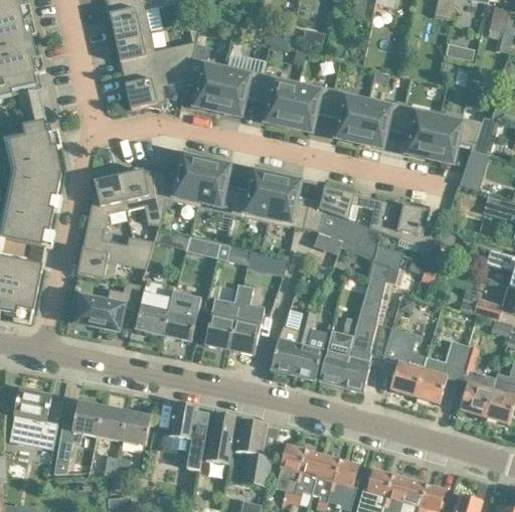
[(0,0),(0,98),(17,94),(18,94),(38,90),(42,89),(39,74),(39,72),(34,73),(31,60),(36,59),(31,35),(26,36),(23,24),(28,22),(27,21),(22,22),(19,9),(24,7),(22,0),(0,0)]
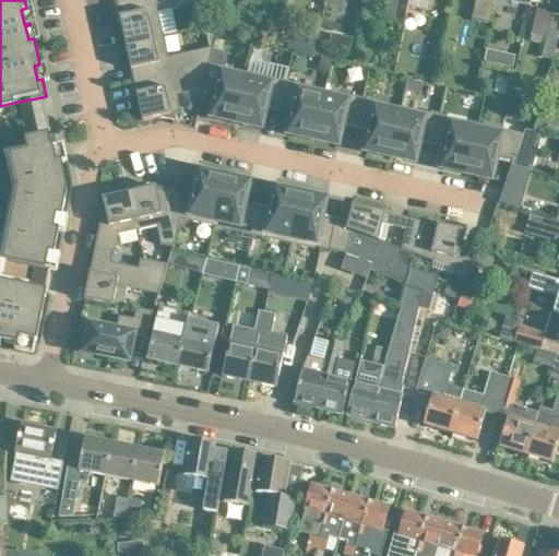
[(131,0),(117,3),(126,42),(164,33),(158,10),(195,2),(195,0),(131,0)]
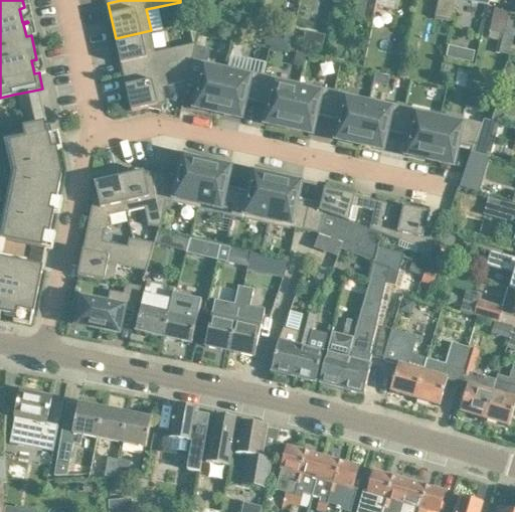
[(356,0),(354,13),(373,17),(375,3),(376,0),(356,0)]
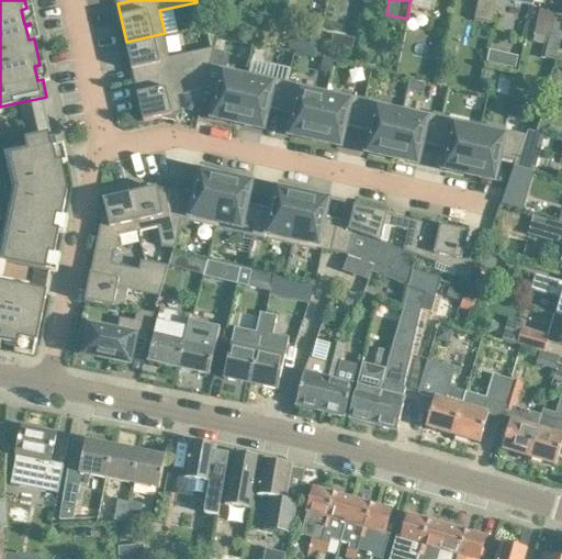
[(478,0),(474,18),(492,21),(493,15),(495,0),(478,0)]
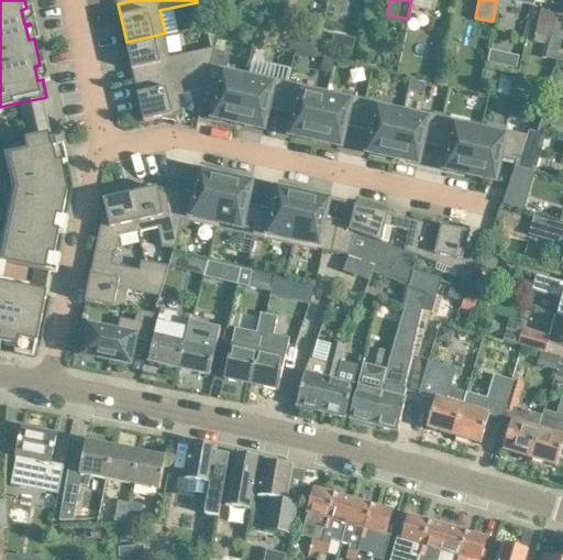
[(562,12),(540,8),(534,37),(545,40),(541,54),(558,57),(562,34),(562,30),(562,12)]
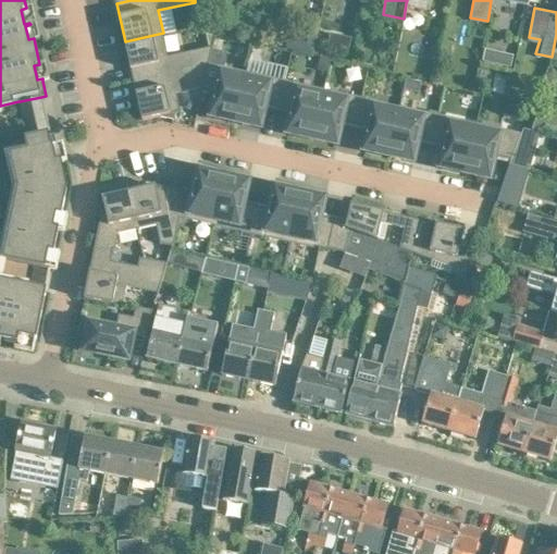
[(169,56),(163,33),(125,41),(134,79),(208,63),(208,62),(212,45),(210,46),(169,56)]
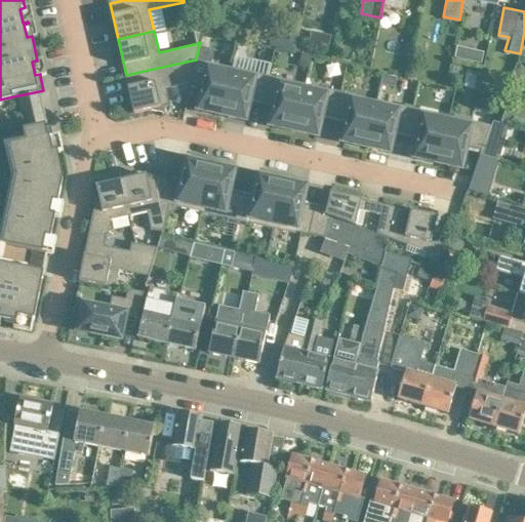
[(456,45),(454,56),(468,58),(470,48),(456,45)]
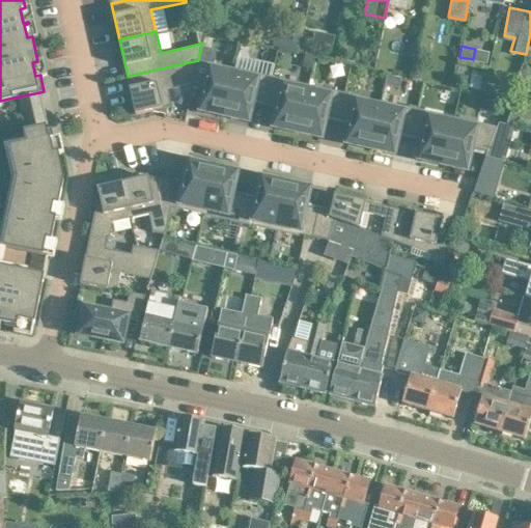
[(193,82),(192,85),(206,88),(201,109),(225,114),(235,67),(198,59),(198,60),(193,82)]
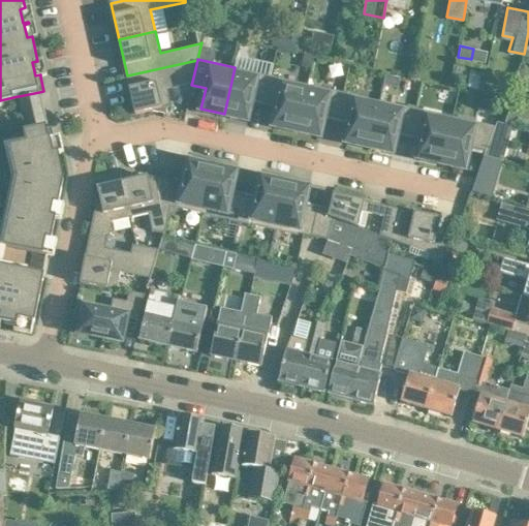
[(192,82),(197,60),(127,75),(135,113),(152,109),(165,112),(167,105),(172,104),(167,87),(192,82)]
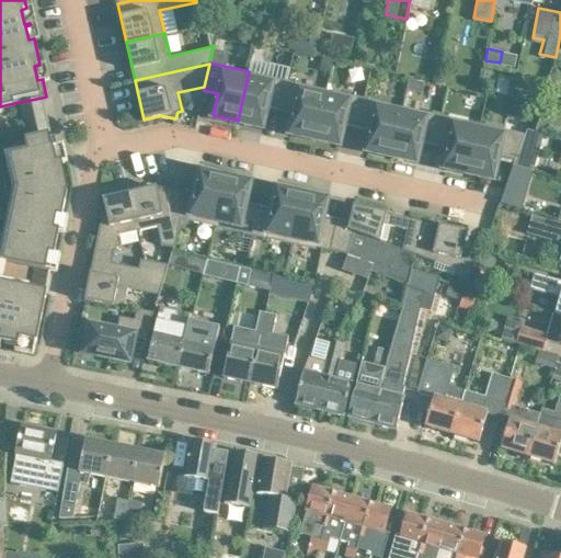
[(249,71),(238,121),(262,126),(267,104),(281,107),(287,80),(249,71)]
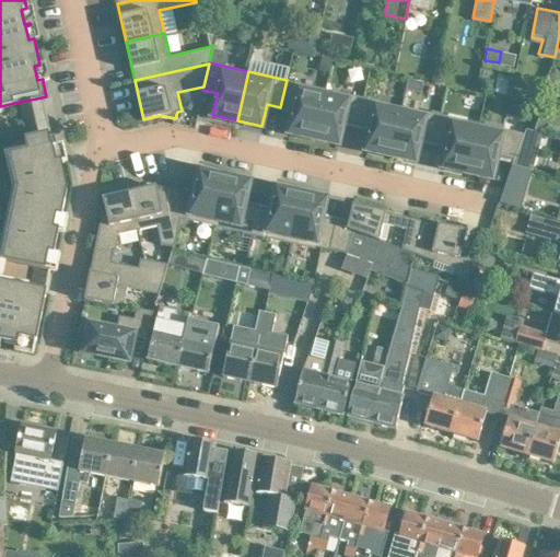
[(287,80),(280,107),(294,111),(290,131),(314,137),(325,88),(287,80)]
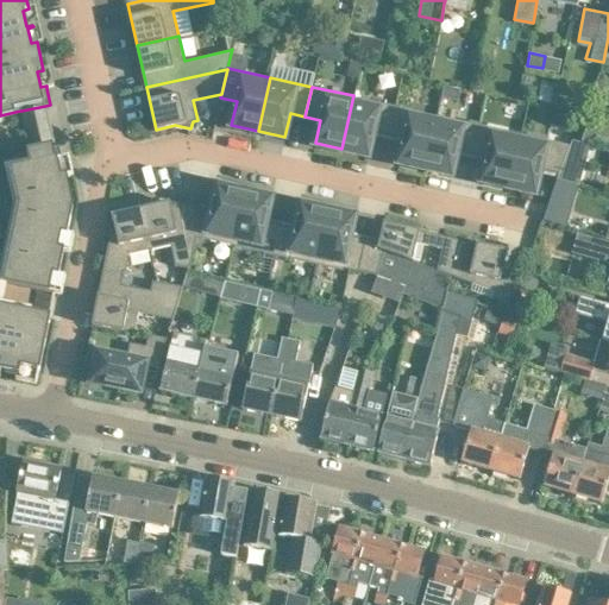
[(353,95),(341,149),(368,155),(374,132),(389,136),(395,105),(353,95)]
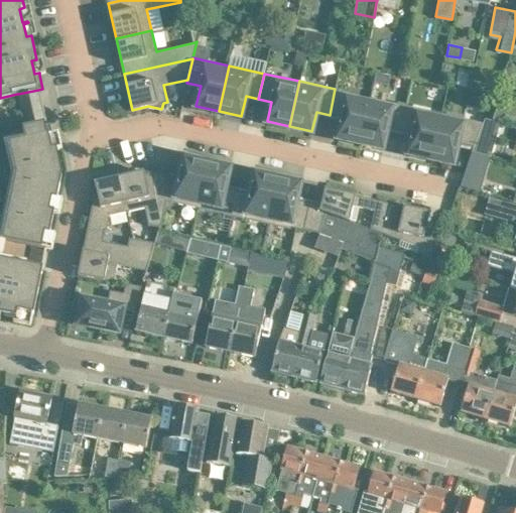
[(335,89),(330,115),(342,118),(338,137),(360,142),(370,99),(369,99),(349,94),(349,92),(335,89)]
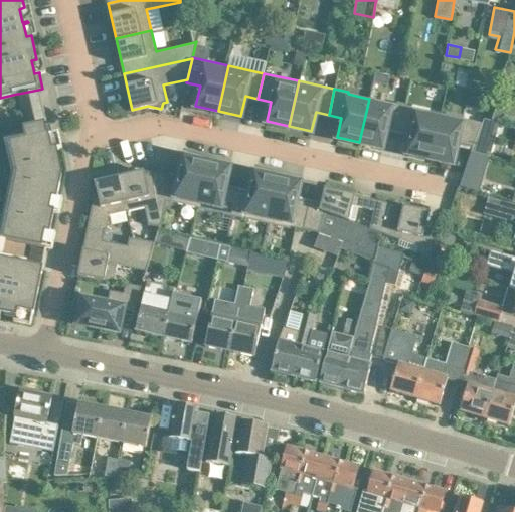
[(45,120),(43,109),(38,90),(18,94),(25,124),(45,120)]
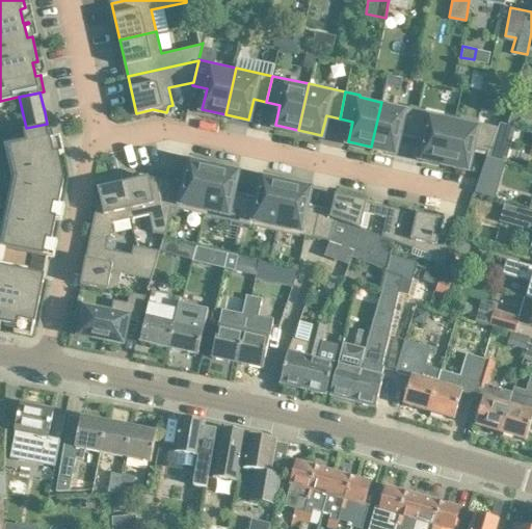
[(381,102),(371,147),(394,152),(399,131),(413,135),(419,108),(380,100),(380,102),(381,102)]
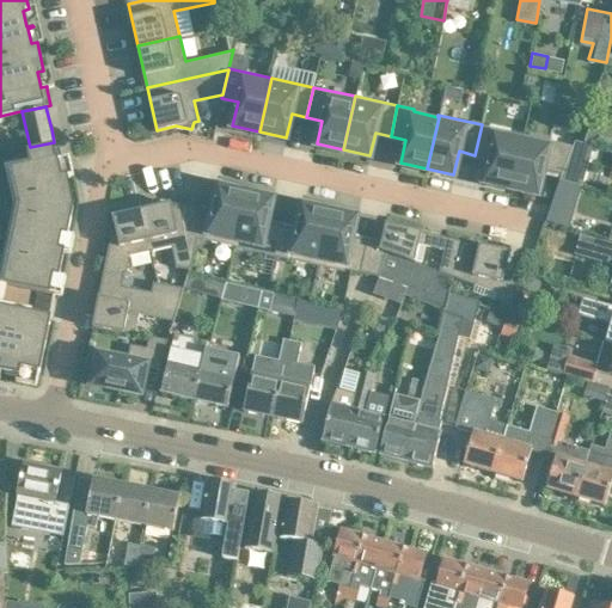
[(482,124),(475,155),(489,159),(484,182),(510,188),(522,134),(482,124)]
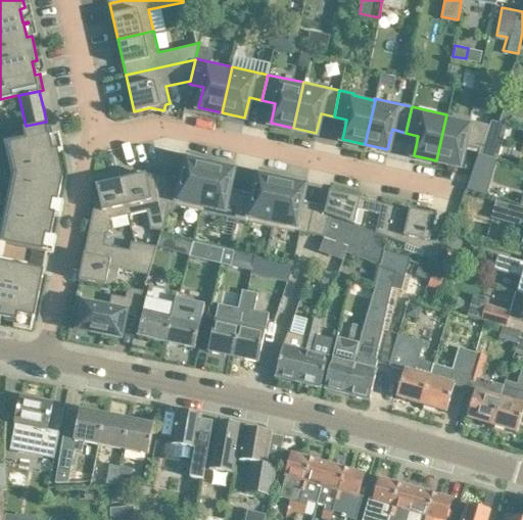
[(494,107),(491,119),(506,123),(509,111),(494,107)]
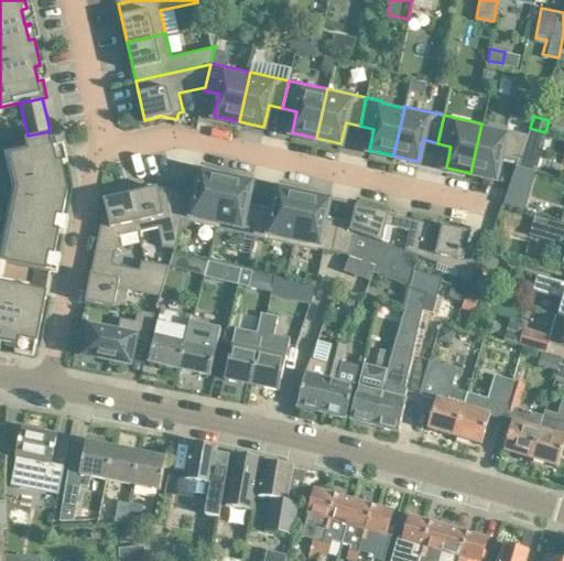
[(481,123),(470,173),(496,179),(500,157),(517,161),(528,133),(481,123)]
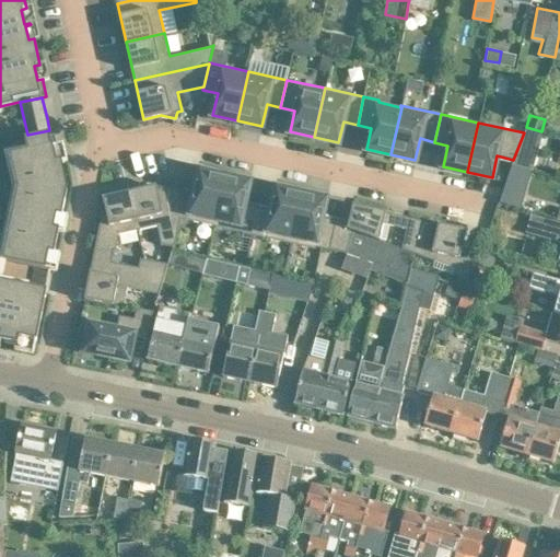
[(525,129),(516,164),(521,165),(532,169),(540,134),(525,129)]
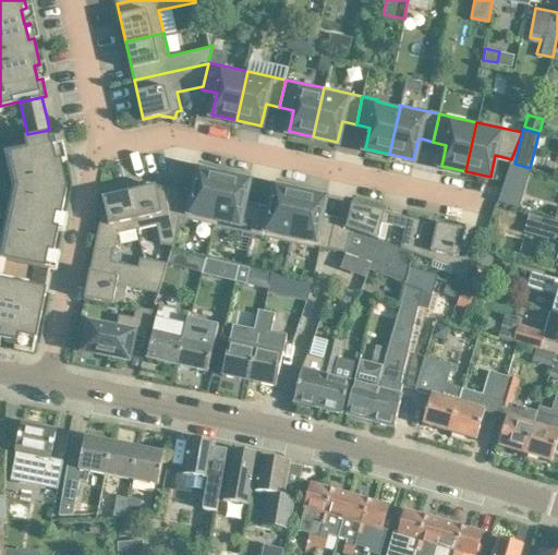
[(55,133),(2,145),(4,156),(10,155),(17,188),(9,232),(3,258),(50,268),(56,242),(58,229),(53,228),(56,214),(61,215),(67,188),(60,160),(55,161),(52,147),(57,146),(57,144),(55,133)]
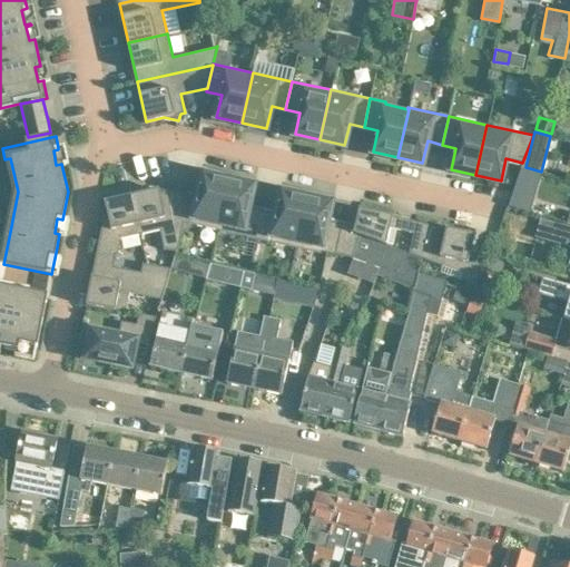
[(521,167),(509,205),(530,212),(541,173),(521,167)]
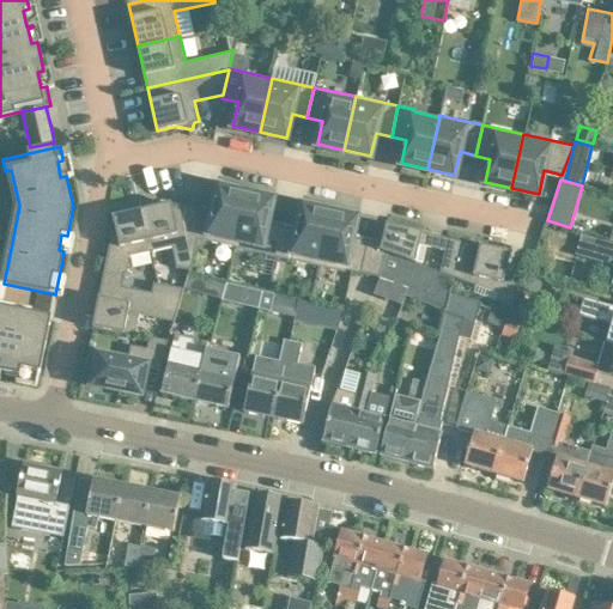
[(199,206),(192,237),(196,237),(234,245),(246,192),(219,187),(214,209),(199,206)]
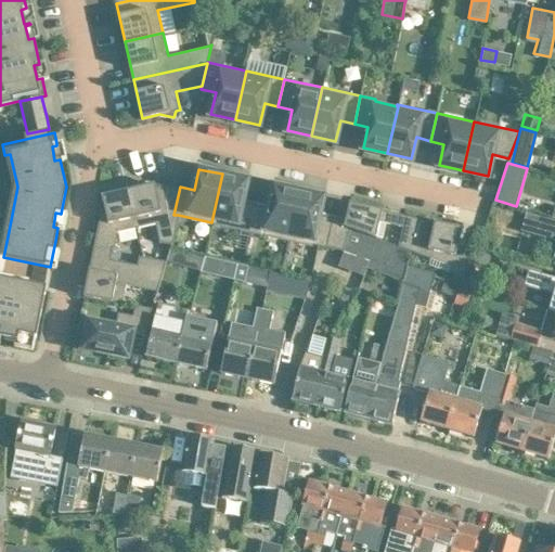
[(222,174),(211,222),(250,231),(256,204),(243,201),(247,179),(222,174)]
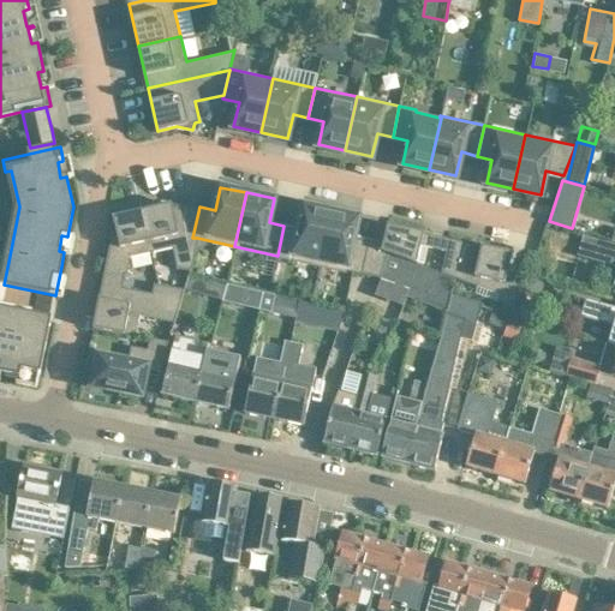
[(394,197),(389,219),(416,225),(421,203),(394,197)]
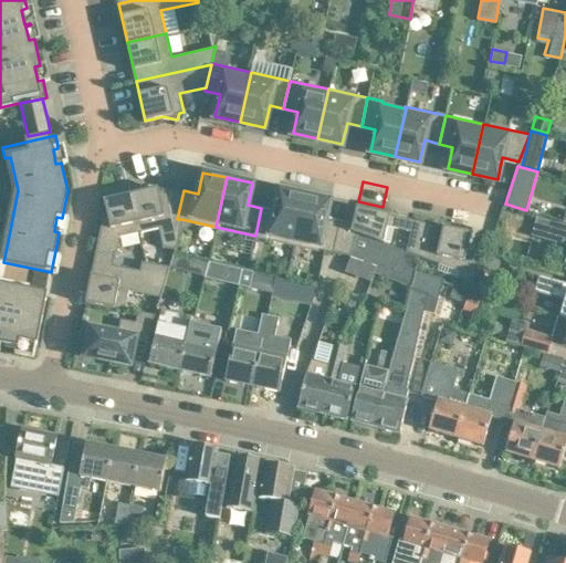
[(158,187),(130,193),(139,232),(158,228),(163,244),(161,246),(175,249),(181,219),(177,219),(184,190),(168,187),(158,189),(158,187)]
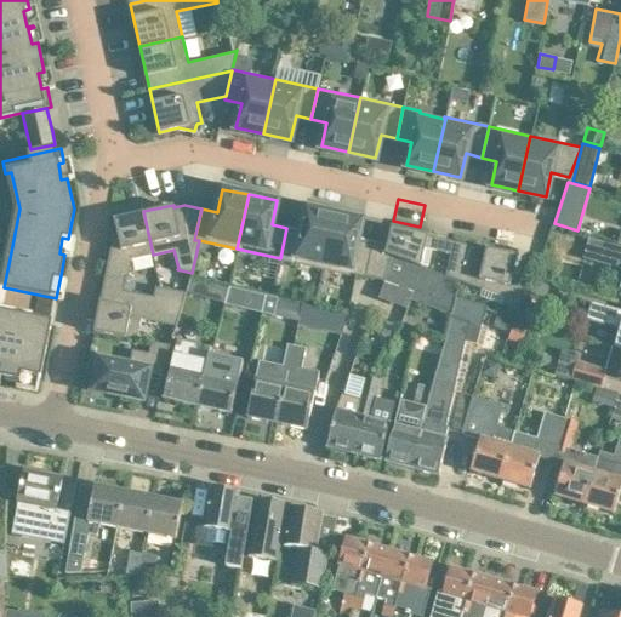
[(286,228),(280,258),(323,268),(335,213),(307,207),(302,232),(286,228)]
